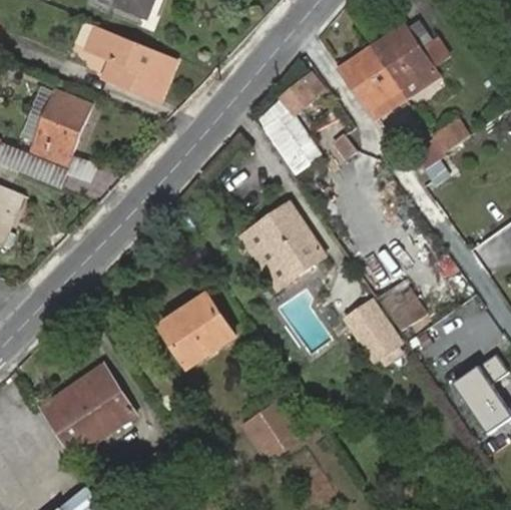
[(104,0),(136,12),(141,0),(104,0)]
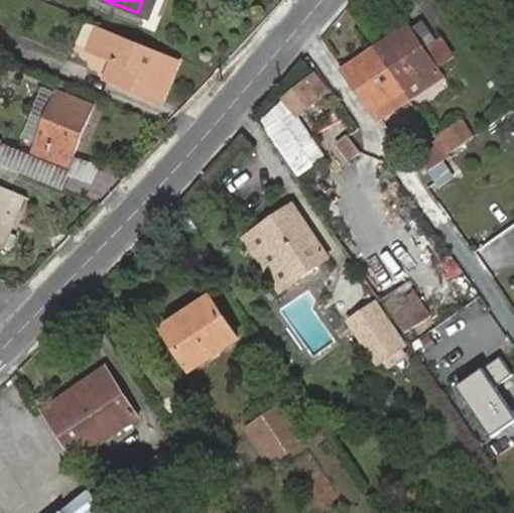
[(181,61),(102,28),(91,55),(117,66),(109,84),(161,105),(181,61)]
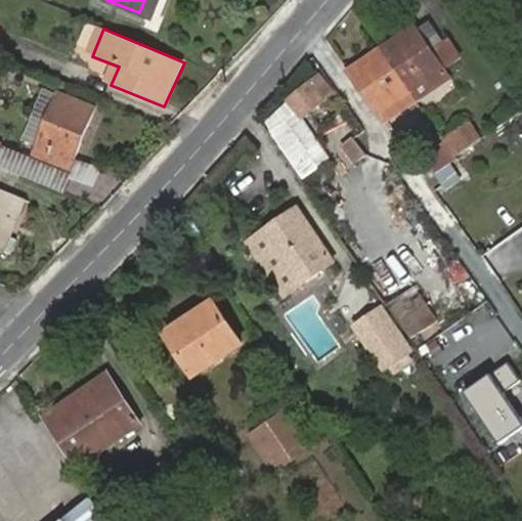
[(414,30),(349,76),(379,116),(441,71),(414,30)]
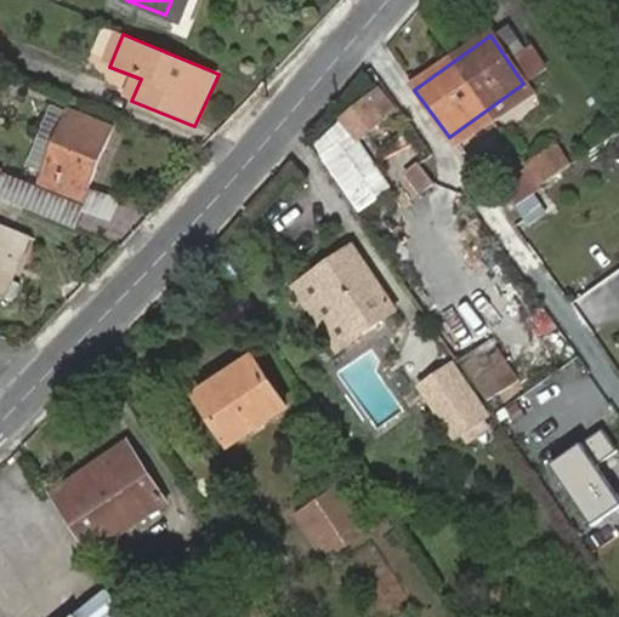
[(355,216),(390,189),(359,149),(399,121),(375,90),(301,146),(355,216)]
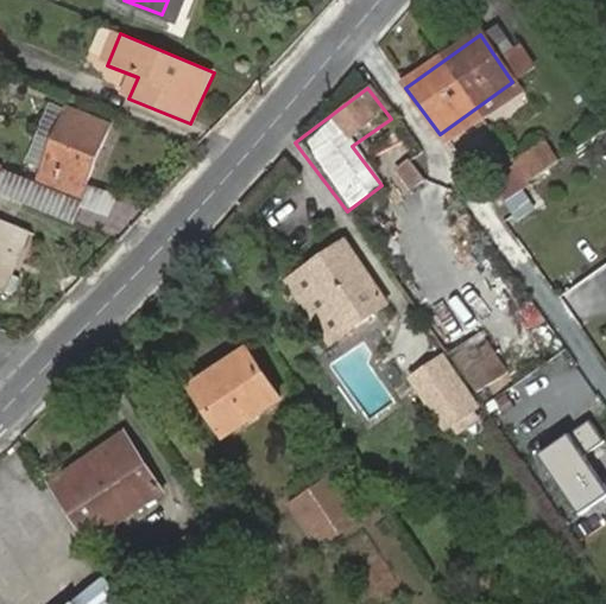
[(38,185),(68,110),(50,103),(20,178),(38,185)]
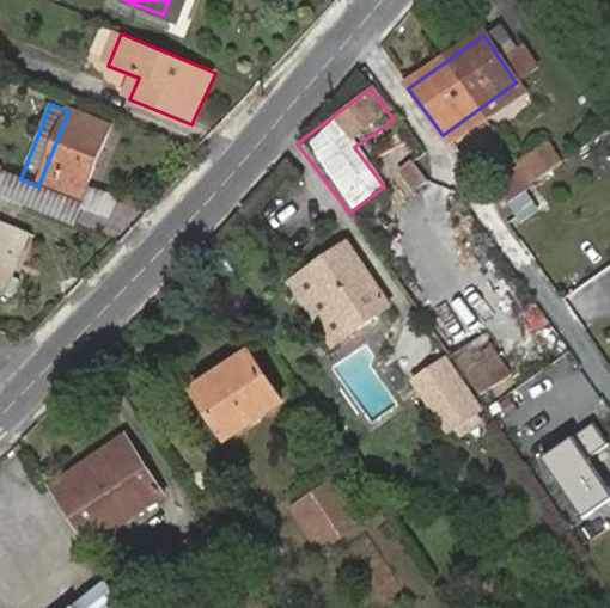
[(107,127),(68,111),(38,186),(68,200),(74,188),(81,190),(107,127)]
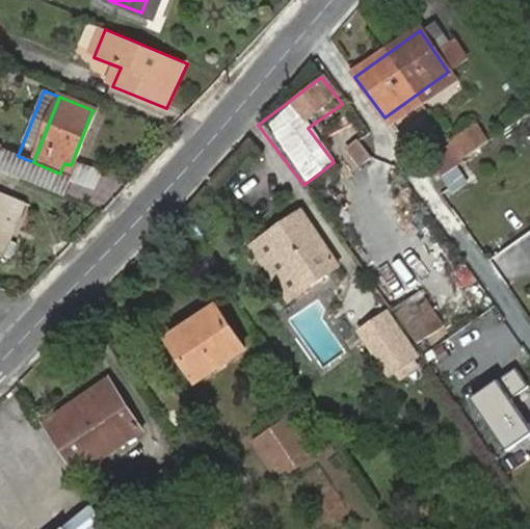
[(444,154),(428,165),(450,196),(467,186),(444,154)]
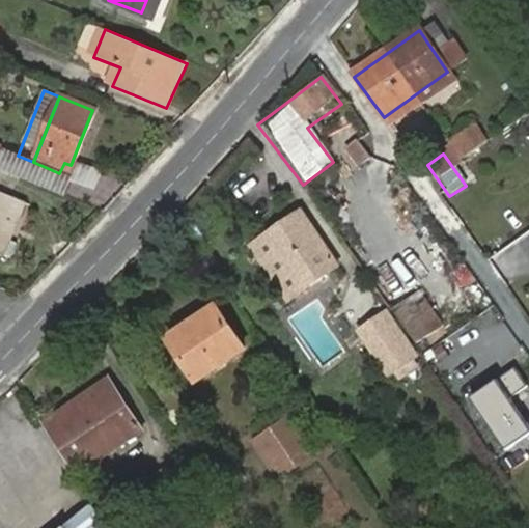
[(82,167),(76,183),(99,191),(104,175),(82,167)]
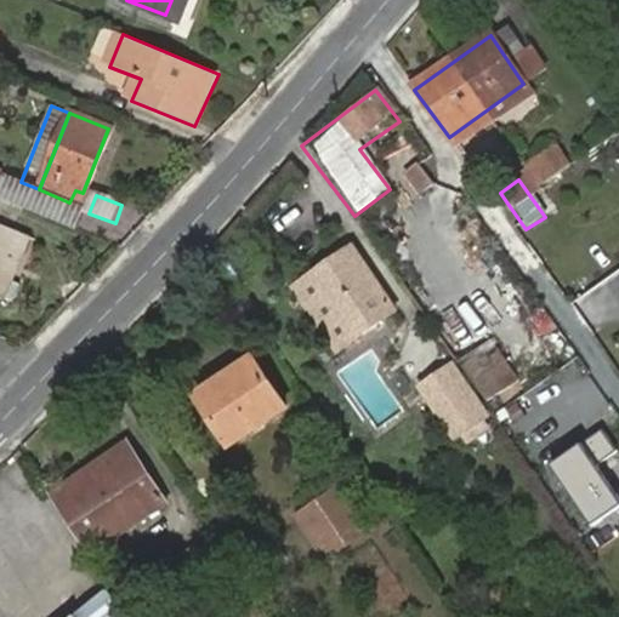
[(26,234),(0,223),(0,295),(1,295),(26,234)]
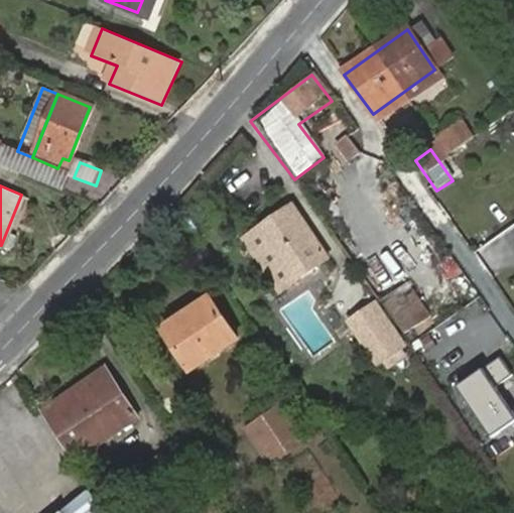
[(288,210),(248,241),(289,291),(328,261),(288,210)]
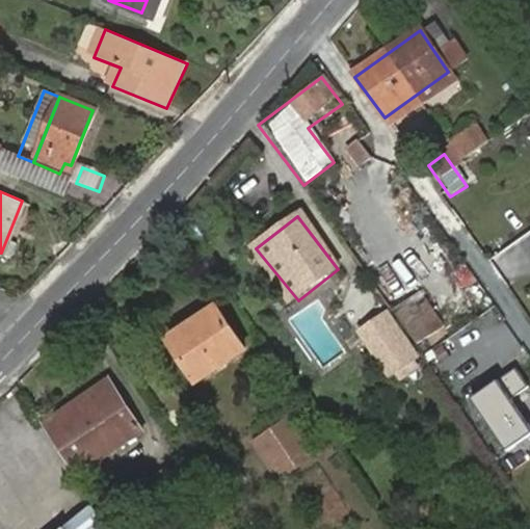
[(218,309),(169,342),(199,381),(246,349),(218,309)]
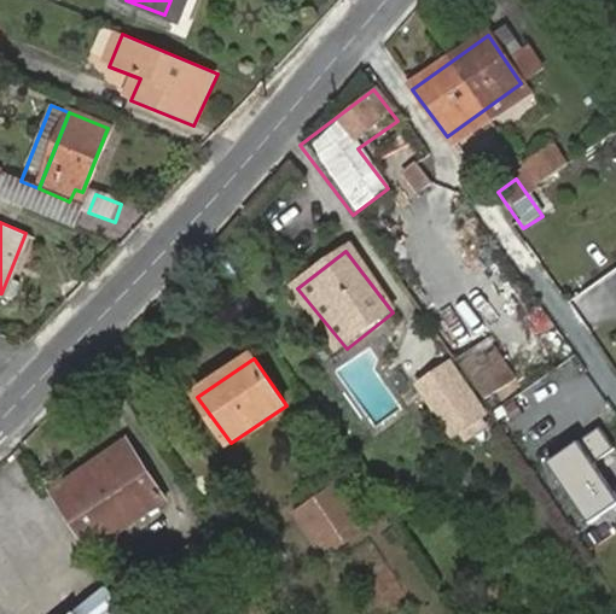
[(463,385),(429,408),(451,438),(470,426),(468,420),(480,409),(463,385)]
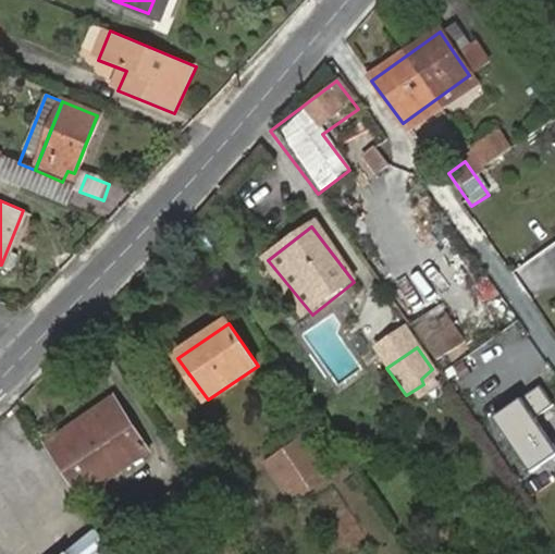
[(116,397),(52,441),(85,494),(150,451),(116,397)]
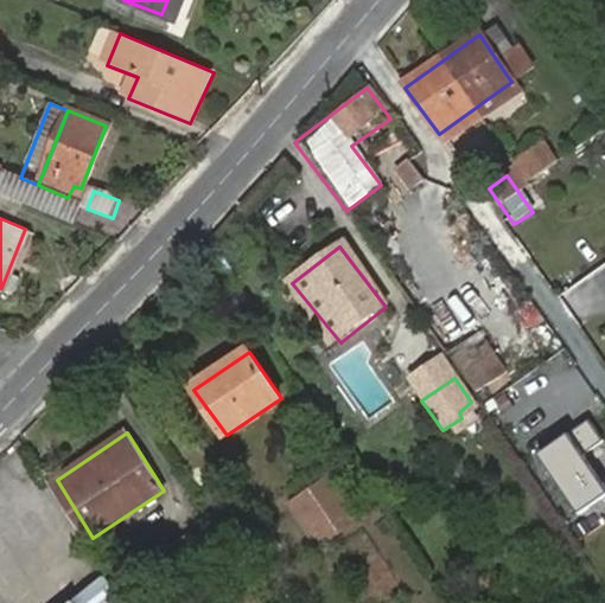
[(333,481),(295,507),(322,547),(361,521),(333,481)]
